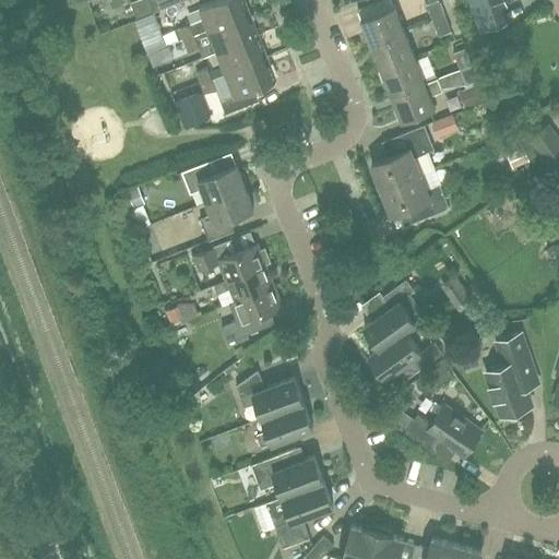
[(135,0),(130,2),(137,20),(182,1),(181,0),(135,0)]
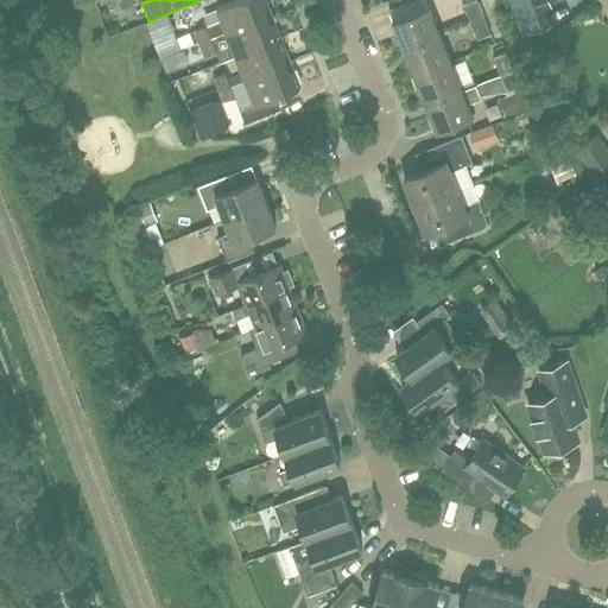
[(223,20),(207,26),(211,38),(271,14),(264,0),(233,0),(217,6),(223,20)]
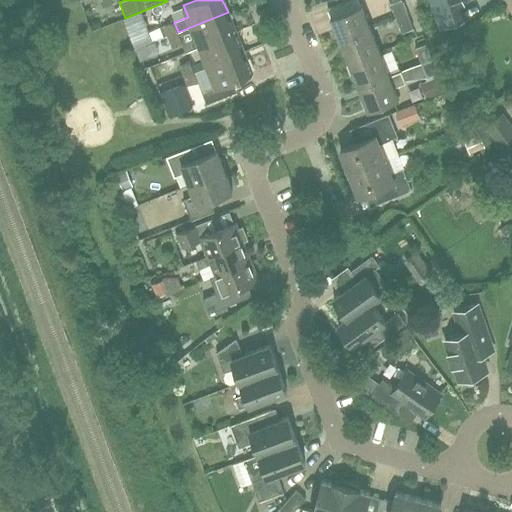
[(397,19),(408,14),(401,0),(399,0),(391,3),(397,19)]
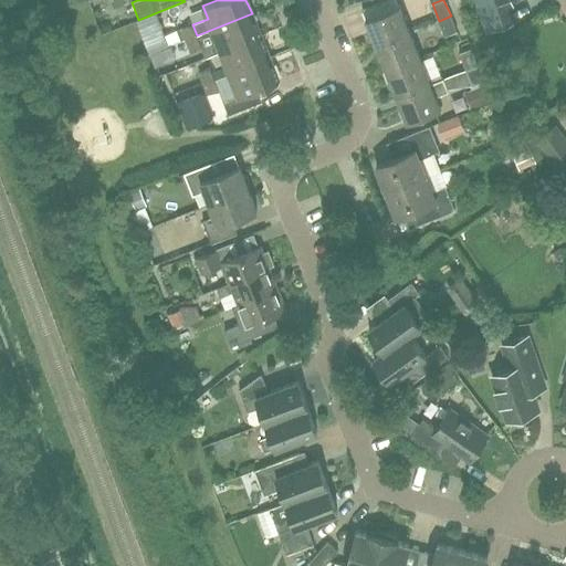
[(481,18),(513,7),(510,0),(480,0),(475,1),(481,18)]
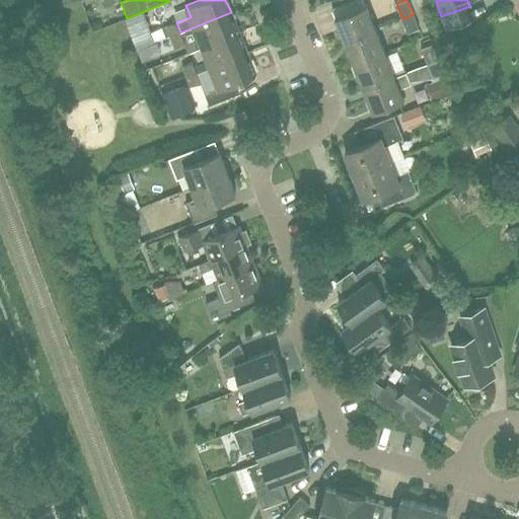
[(518,0),(507,0),(518,15),(518,0)]
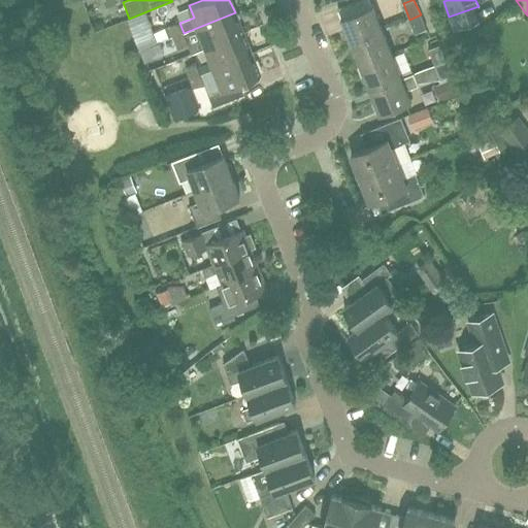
[(352,42),(382,30),(372,5),(341,18),(352,42)]
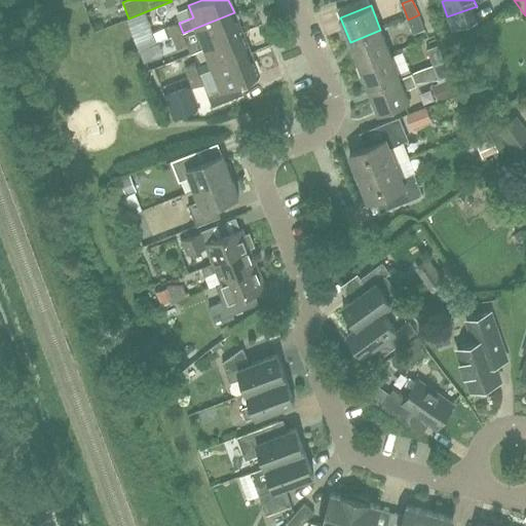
[(156,41),(145,12),(127,19),(139,48),(156,41)]
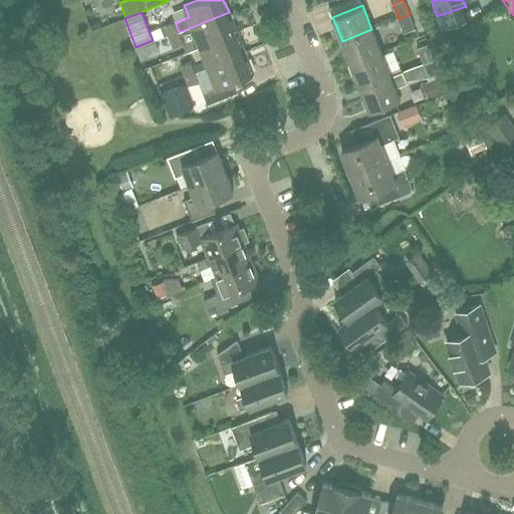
[(179,32),(183,41),(187,52),(201,47),(237,33),(229,12),(179,32)]
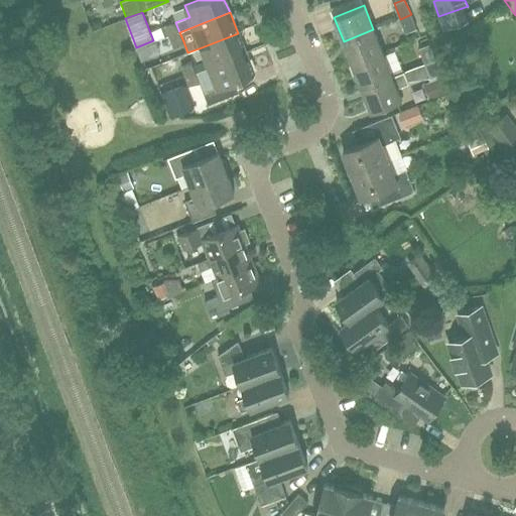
[(411,14),(400,19),(405,33),(416,28),(411,14)]
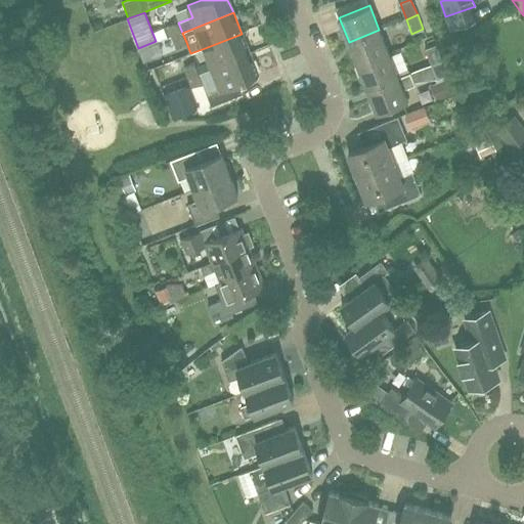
[(167,27),(171,37),(182,33),(178,23),(167,27)]
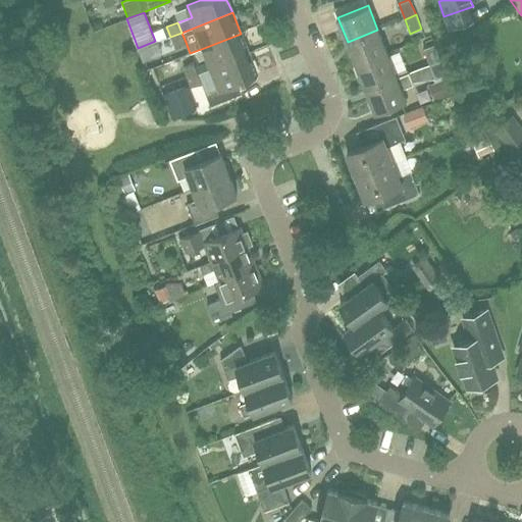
[(357,65),(387,53),(377,30),(348,42),(357,65)]
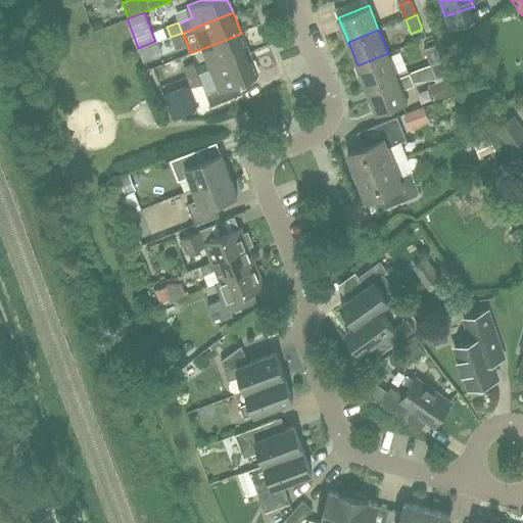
[(182,33),(171,37),(175,47),(186,42),(182,33)]
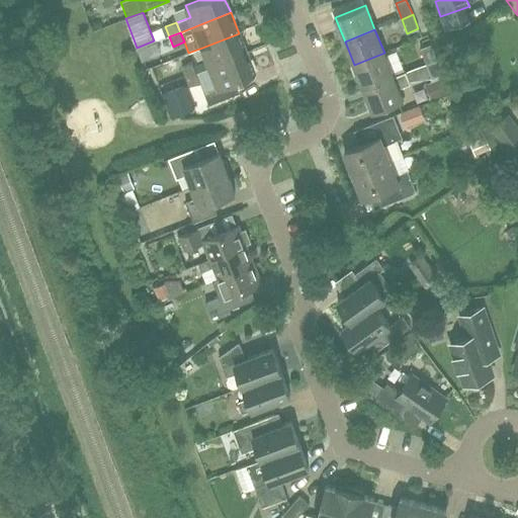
[(246,53),(239,33),(202,48),(202,49),(210,67),(246,53)]
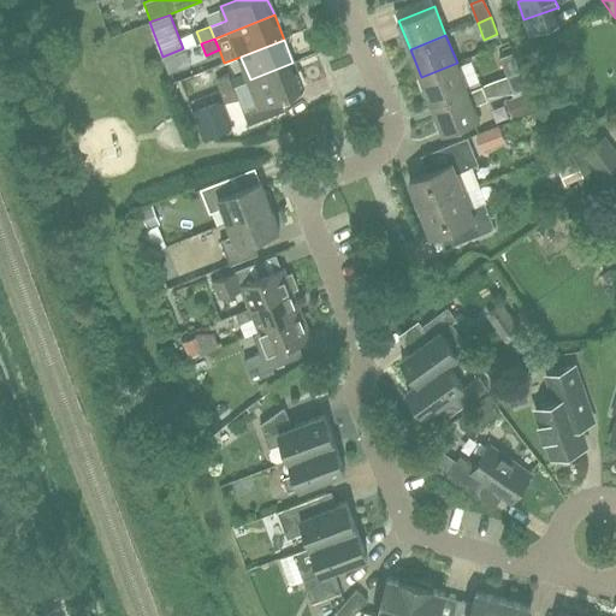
[(507,76),(520,71),(511,52),(499,58),(507,76)]
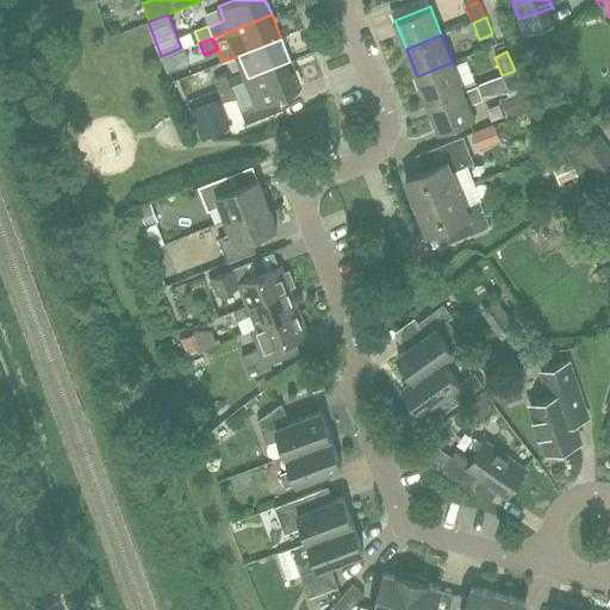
[(248,79),(232,86),(237,97),(242,110),(300,87),(290,62),(248,79)]
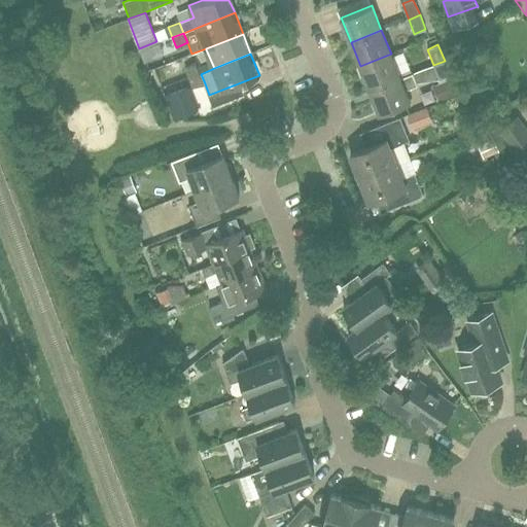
[(370,91),(400,78),(391,54),(360,66),(370,91)]
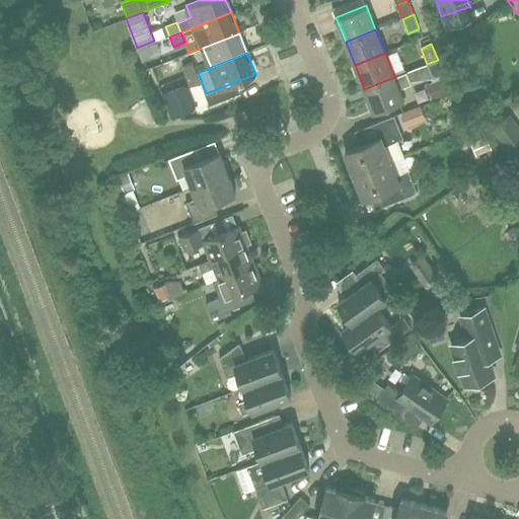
[(438,60),(427,64),(434,78),(444,74),(438,60)]
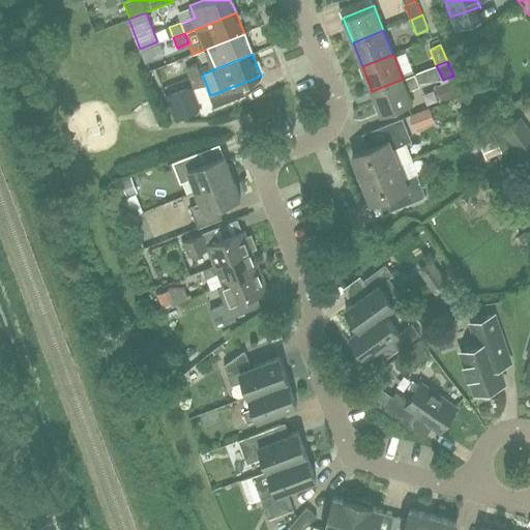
[(186,68),(190,79),(202,75),(198,64),(186,68)]
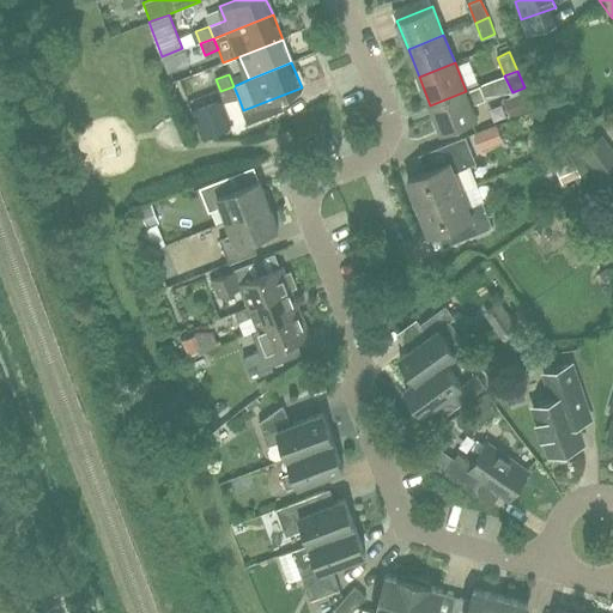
[(238,97),(234,86),(220,91),(225,103),(238,97)]
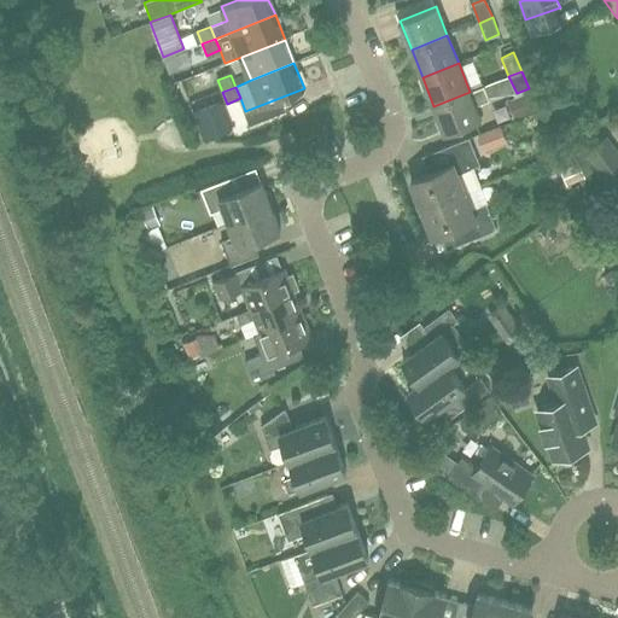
[(470,92),(433,106),(445,134),(481,121),(474,104),(489,98),(484,87),(470,92)]
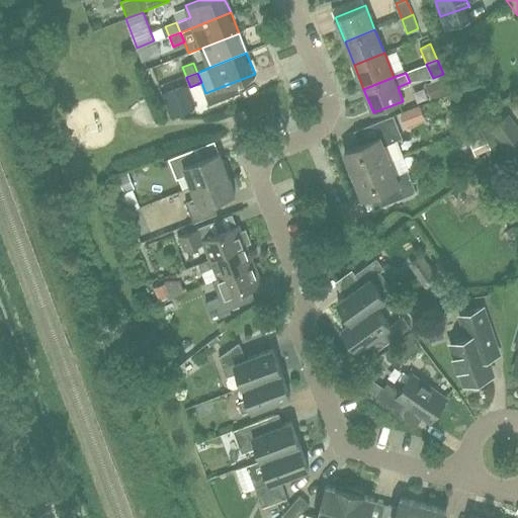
[(174,117),(195,109),(185,83),(163,92),(174,117)]
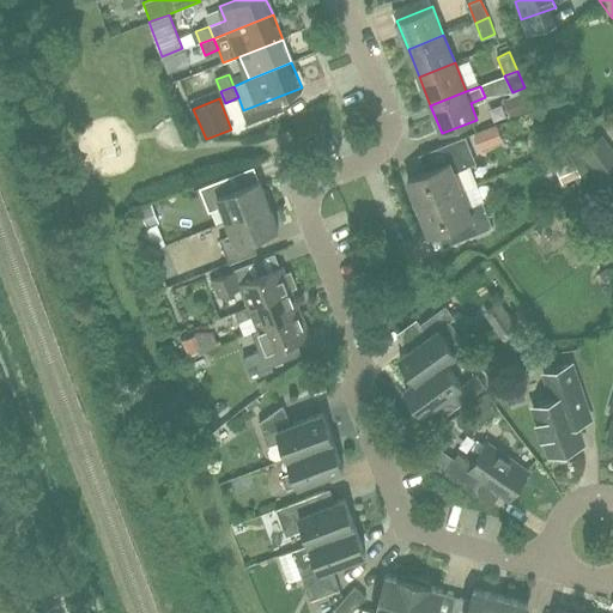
[(519,108),(522,120),(542,114),(539,102),(519,108)]
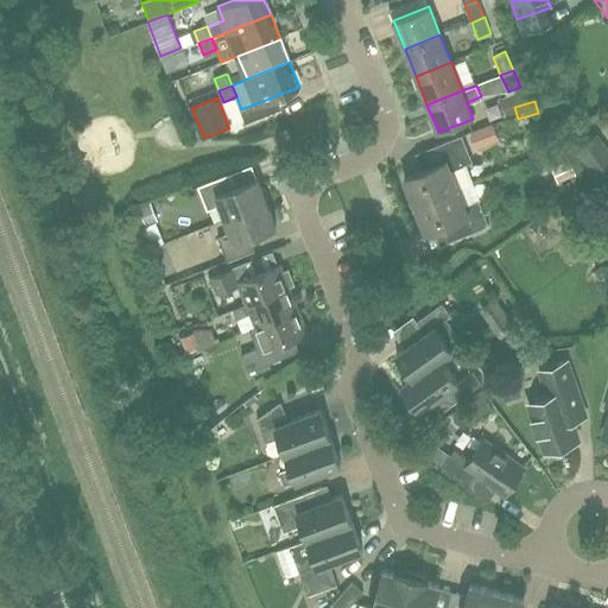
[(415,206),(457,189),(450,172),(473,164),(462,135),(438,145),(445,162),(404,178),(415,206)]
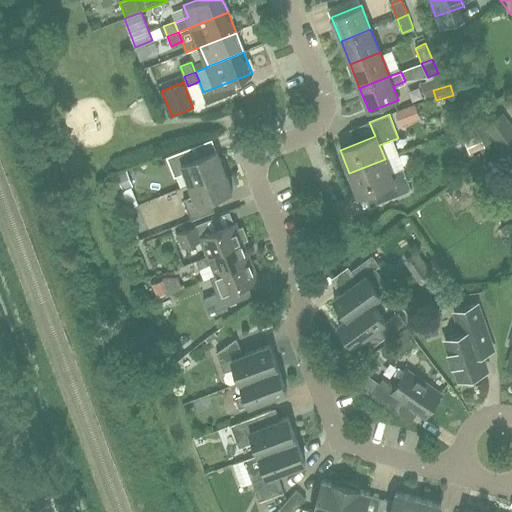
[(507,159),(511,155),(511,130),(501,114),(484,126),(507,159)]
